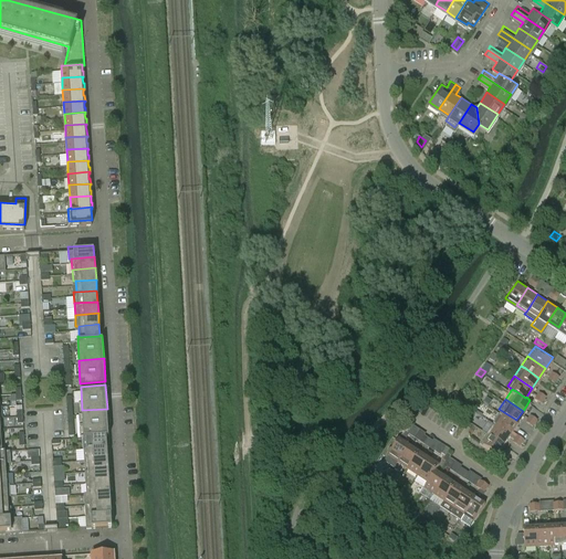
[(107,409),(82,410),(83,433),(106,432),(108,432),(107,409)]
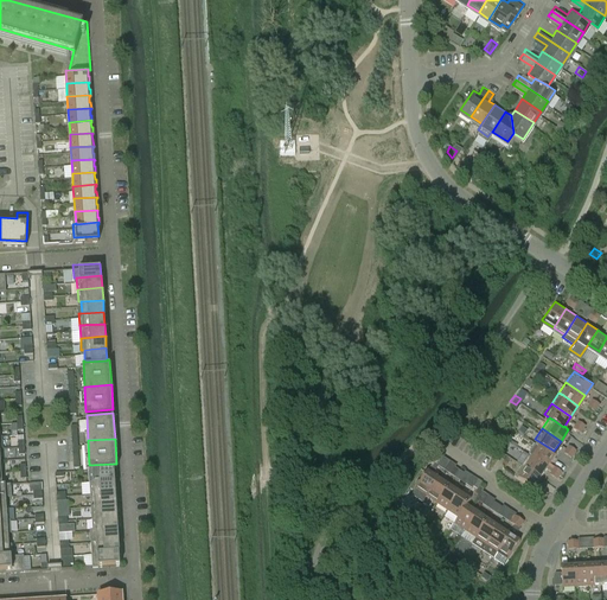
[(535,439),(528,450),(547,461),(554,451),(535,439)]
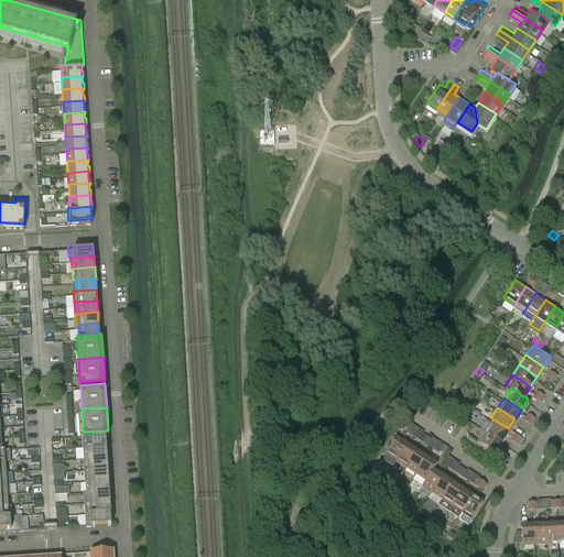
[(413,417),(409,414),(407,418),(402,425),(407,427),(411,421),(413,417)]
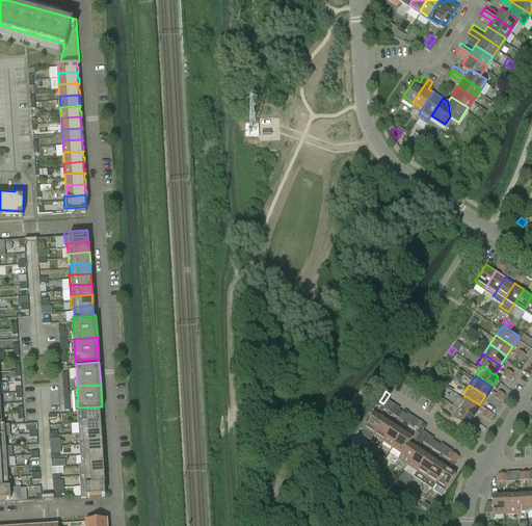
[(458,391),(453,400),(456,403),(473,414),(479,404),(462,394),(458,391)]
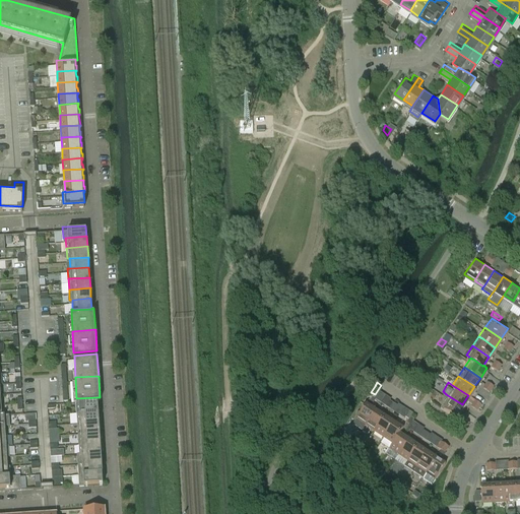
[(446,394),(440,403),(456,414),(461,416),(463,413),(463,411),(459,409),(462,404),(446,394)]
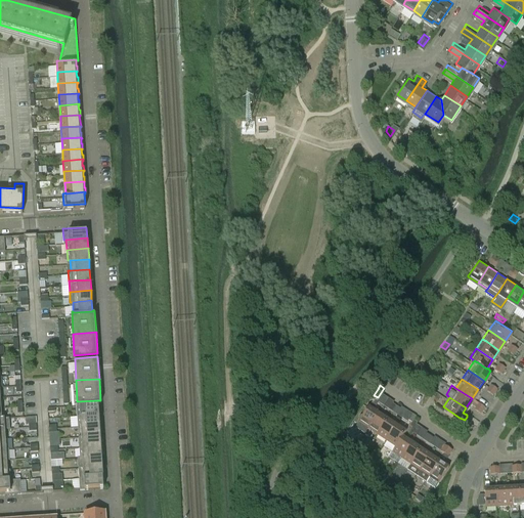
[(77,401),(77,412),(98,411),(98,400),(77,401)]
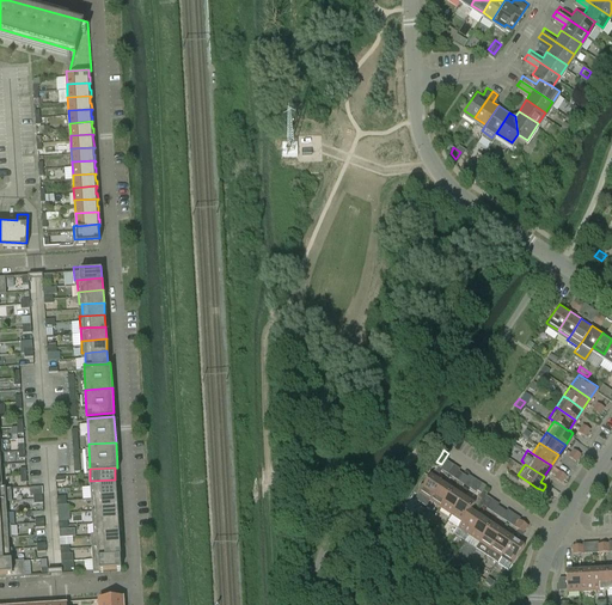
[(418,488),(415,494),(426,501),(429,495),(441,477),(436,474),(430,470),(418,488)]
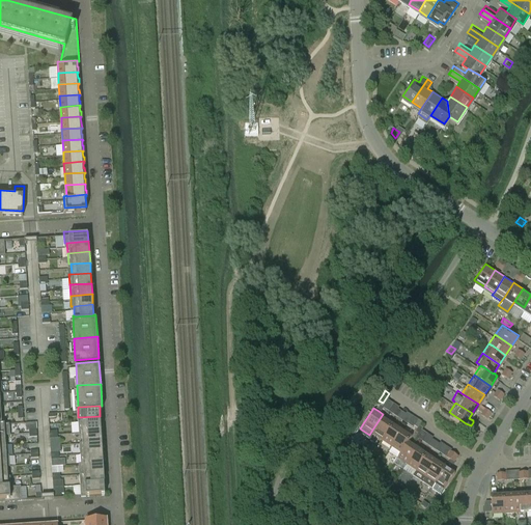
[(372,430),(382,436),(392,420),(383,414),(372,430)]
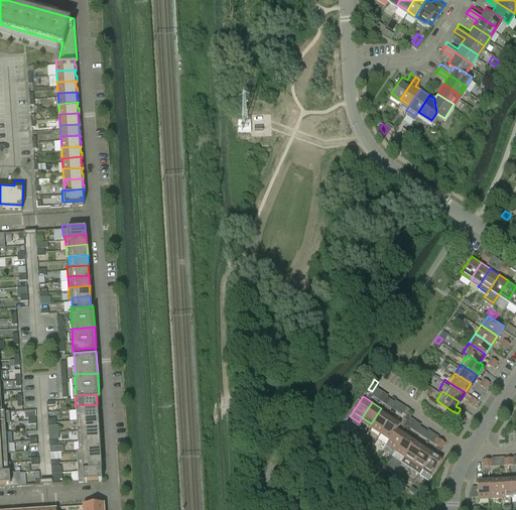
[(76,406),(70,406),(71,416),(77,415),(77,416),(79,416),(79,415),(98,414),(97,404),(76,405),(76,406)]
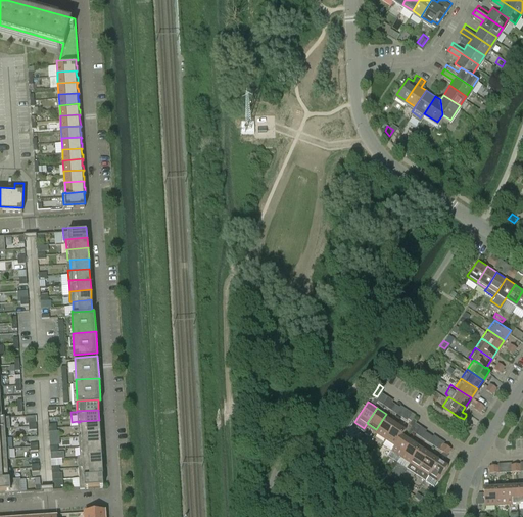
[(0,423),(5,423),(5,424),(10,423),(9,412),(2,413),(0,413),(0,423)]
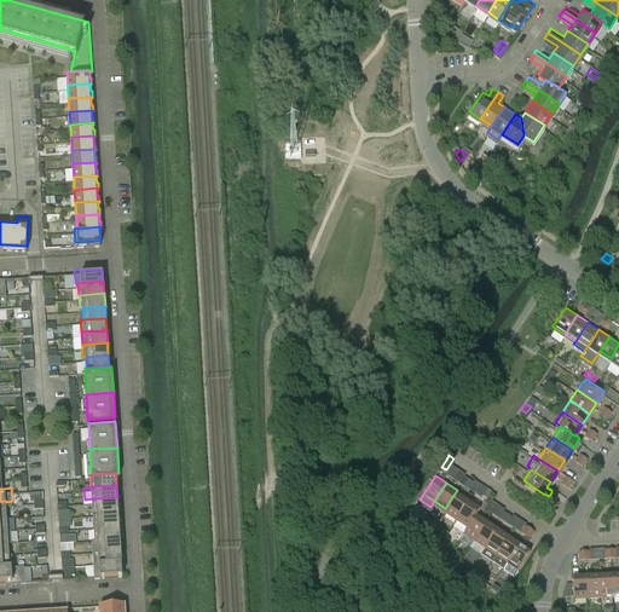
[(456,515),(468,497),(457,490),(445,508),(456,514),(456,515)]
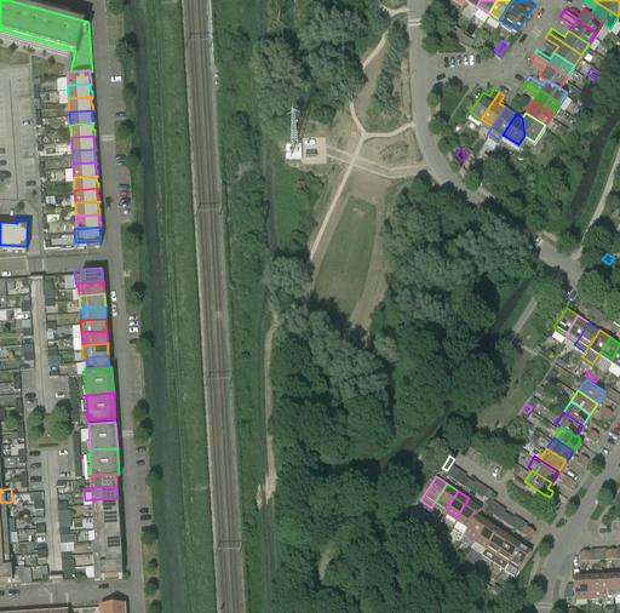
[(119,510),(118,498),(95,499),(95,500),(96,511),(119,510)]
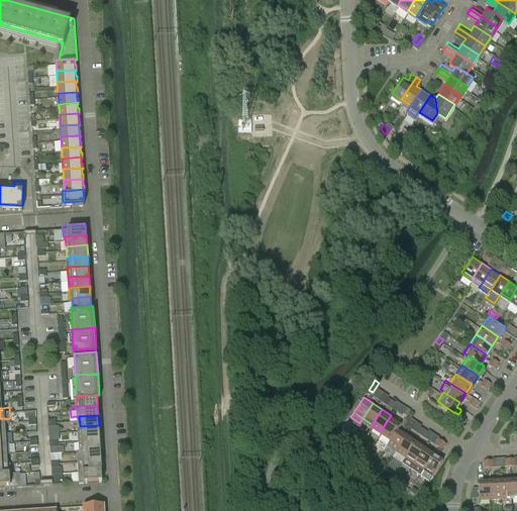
[(381,430),(381,429),(378,433),(380,434),(379,435),(387,441),(390,436),(397,426),(400,421),(391,415),(381,430)]
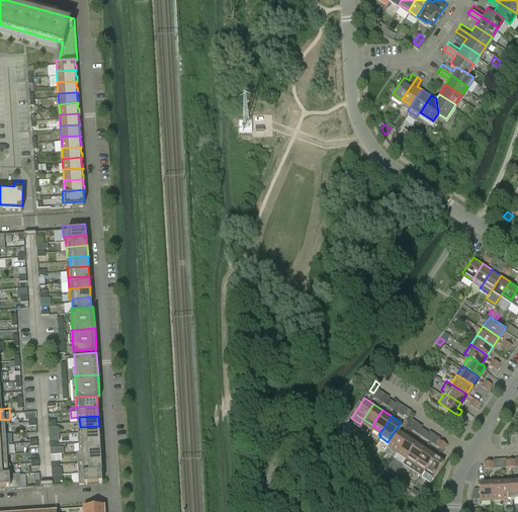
[(78,438),(99,436),(99,426),(80,427),(78,427),(78,438)]
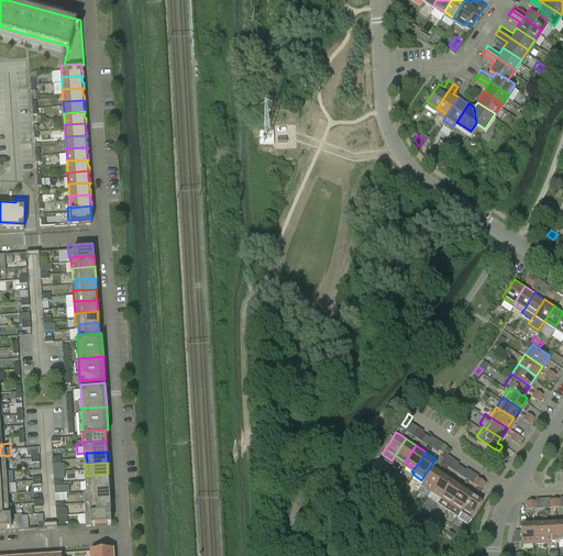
[(421,480),(417,486),(428,492),(431,487),(442,470),(432,464),(424,475),(421,480)]
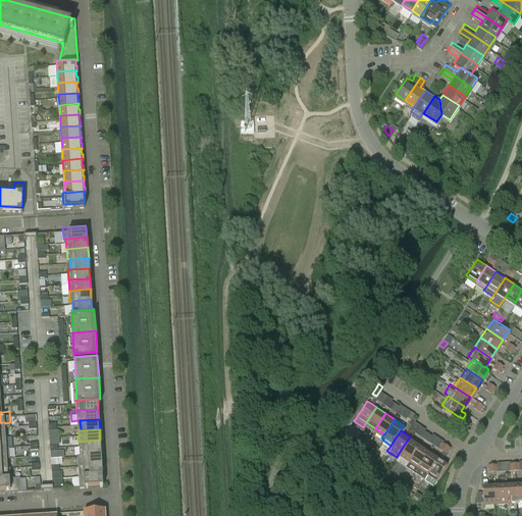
[(410,436),(400,452),(409,458),(419,443),(410,436)]
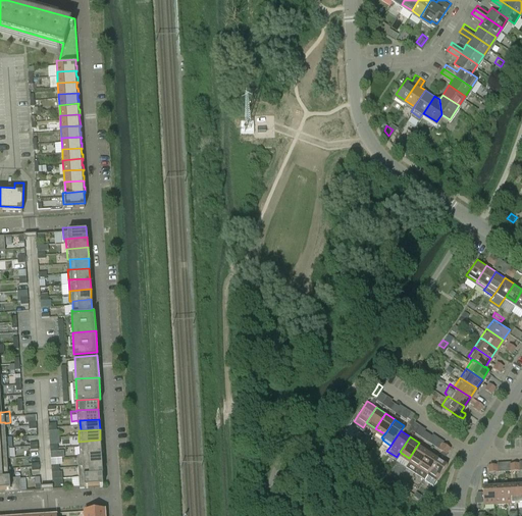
[(80,451),(80,452),(101,450),(100,440),(79,442),(80,451)]
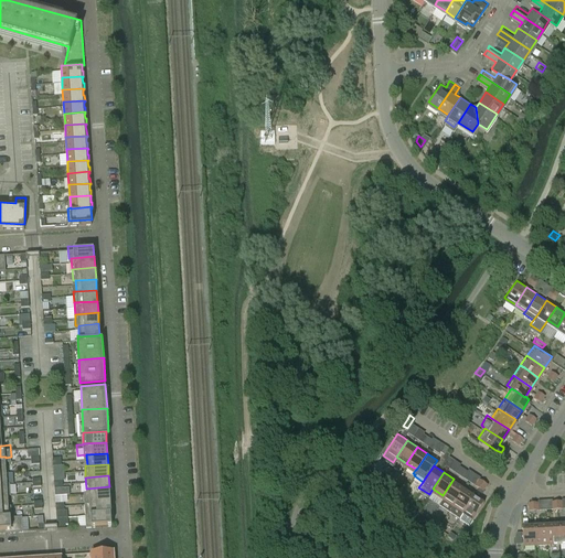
[(483,499),(479,495),(483,486),(482,486),(487,480),(483,476),(479,483),(473,492),(459,514),(460,514),(459,515),(469,521),(483,499)]
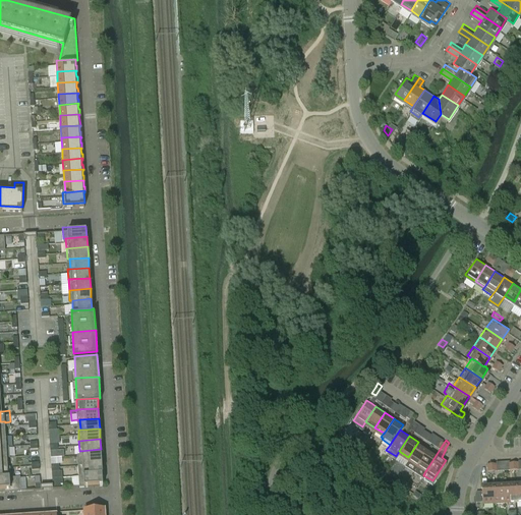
[(0,442),(0,453),(7,453),(9,453),(9,442),(6,442),(6,443),(0,442)]
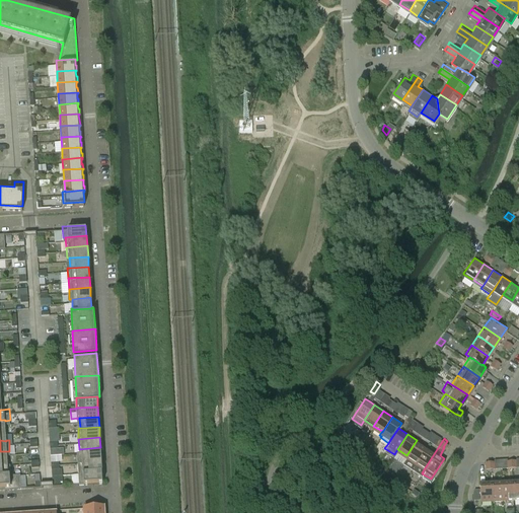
[(403,460),(413,466),(426,446),(417,440),(406,455),(403,460)]
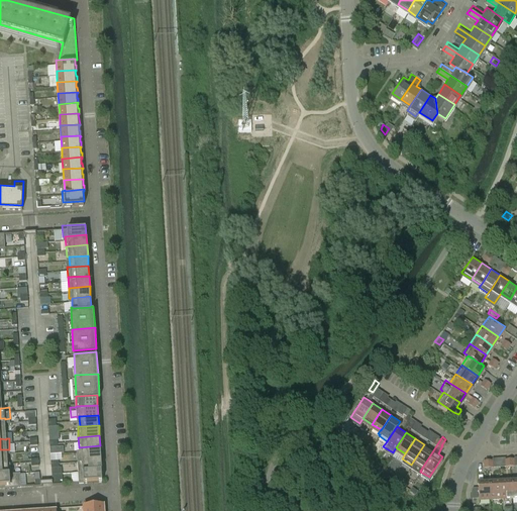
[(420,471),(433,450),(424,444),(411,465),(420,471)]
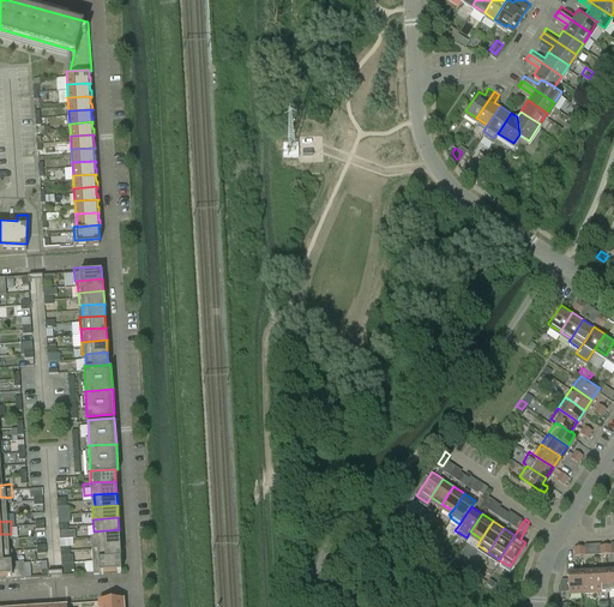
[(120,542),(119,529),(94,532),(94,530),(91,532),(91,544),(120,542)]
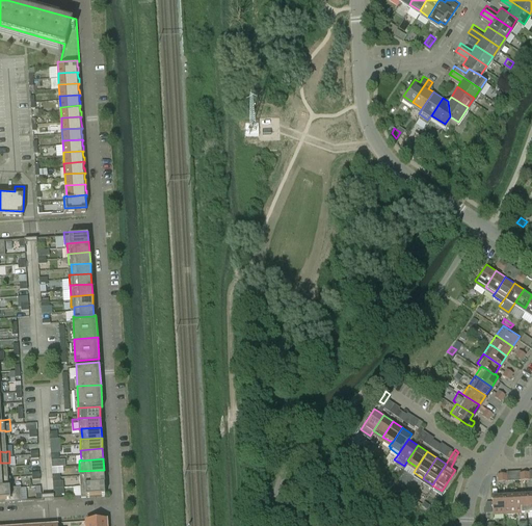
[(80,481),(104,480),(104,470),(79,471),(80,481)]
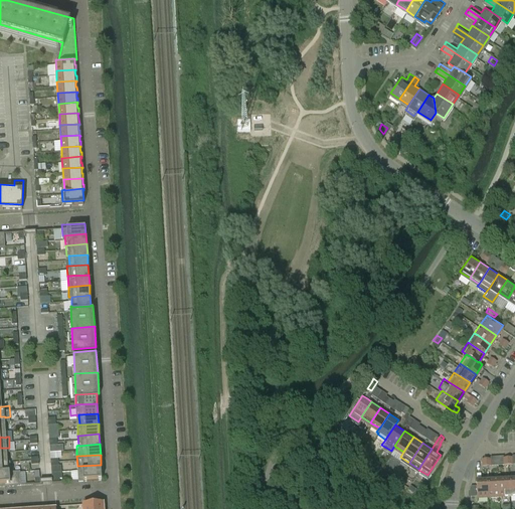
[(0,468),(11,468),(11,467),(10,457),(8,457),(8,458),(0,458),(0,468)]
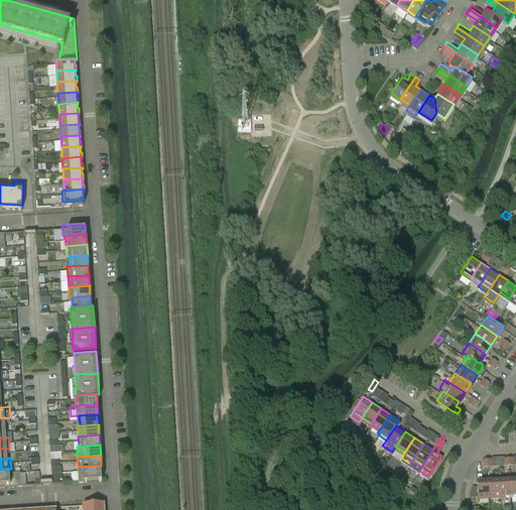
[(79,478),(102,476),(101,466),(78,467),(79,478)]
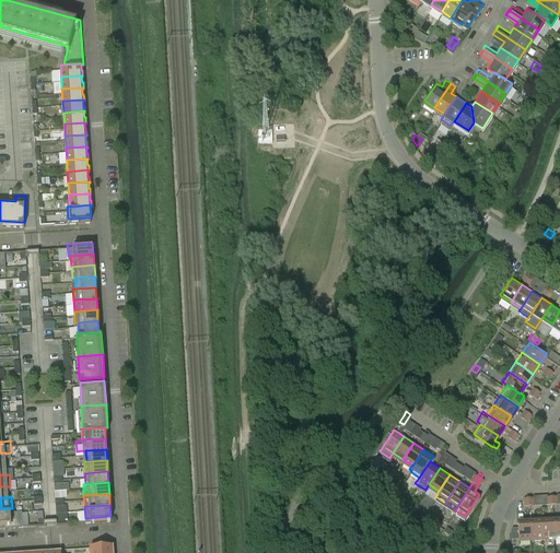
[(12,507),(12,508),(0,508),(0,520),(4,521),(4,524),(23,522),(22,507),(12,507)]
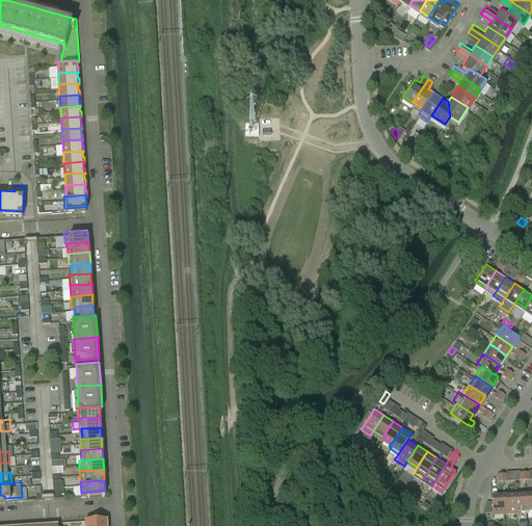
[(54,490),(54,495),(62,494),(61,490),(64,490),(63,483),(53,483),(54,490)]
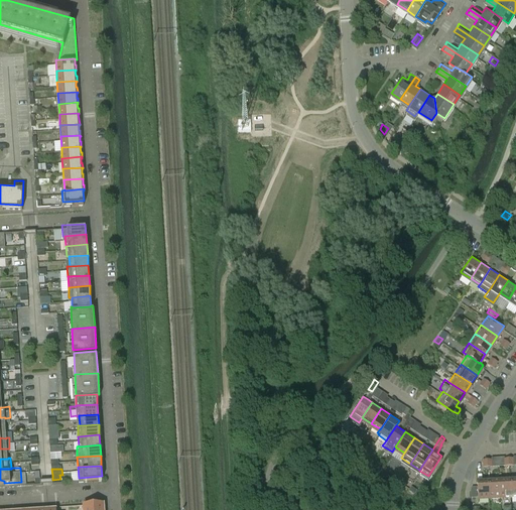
[(510,475),(499,476),(500,494),(511,493),(510,475)]
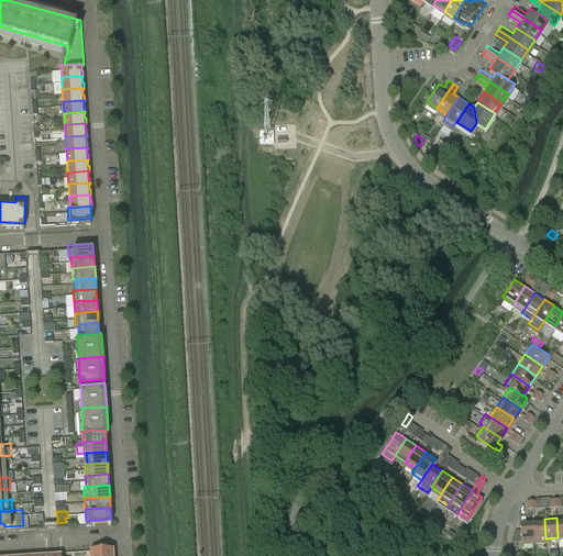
[(521,540),(533,538),(532,519),(520,520),(520,525),(515,525),(514,529),(514,538),(521,537),(521,540)]
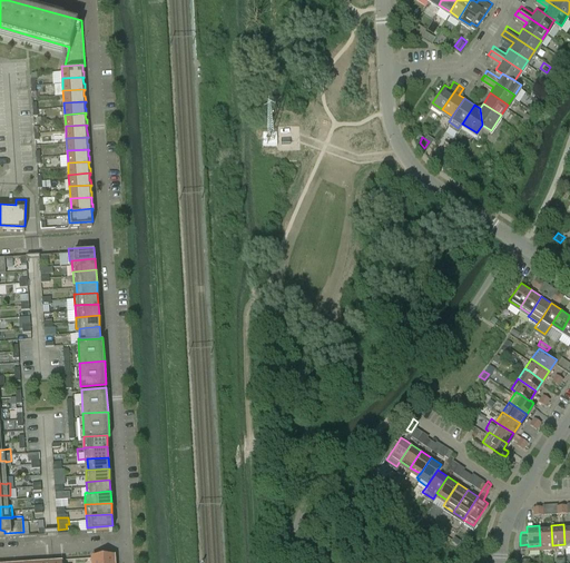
[(551,525),(539,525),(540,545),(552,545),(551,525)]
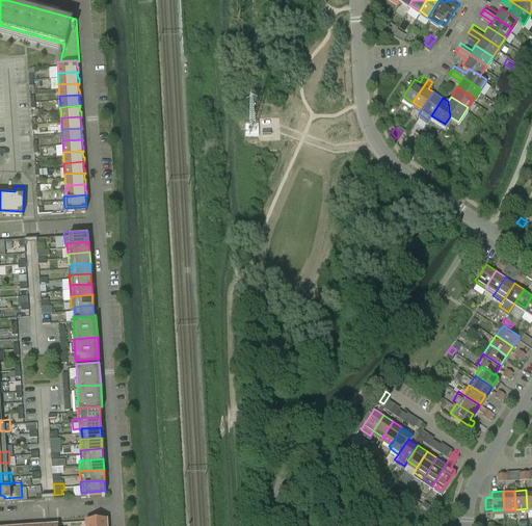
[(85,525),(107,525),(106,515),(85,516),(85,525)]
